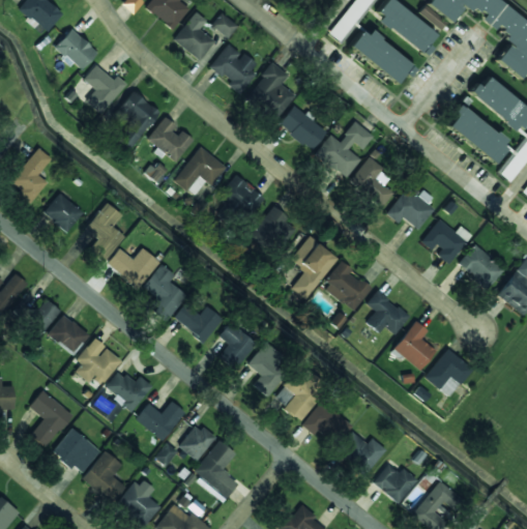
[(63,13),(48,0),(25,0),(20,8),(48,32),(63,13)]
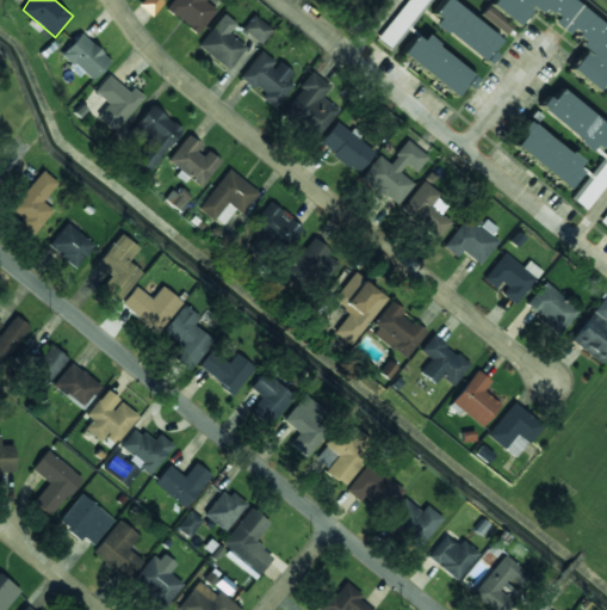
[(144,0),(142,5),(156,16),(167,0),(144,0)]
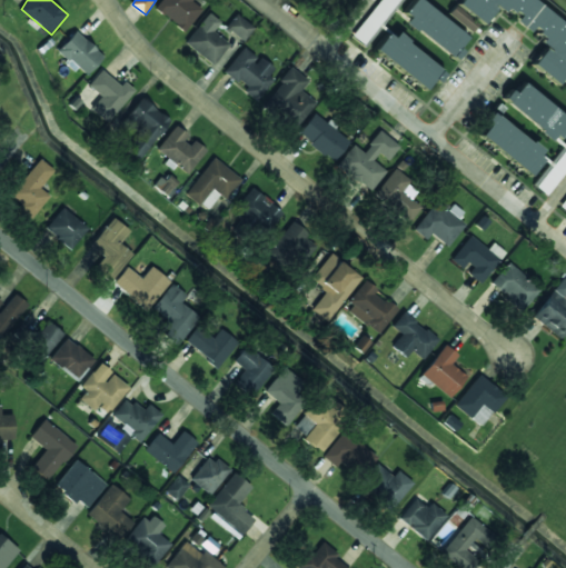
[(205,9),(194,0),(164,0),(158,8),(187,31),(205,9)]
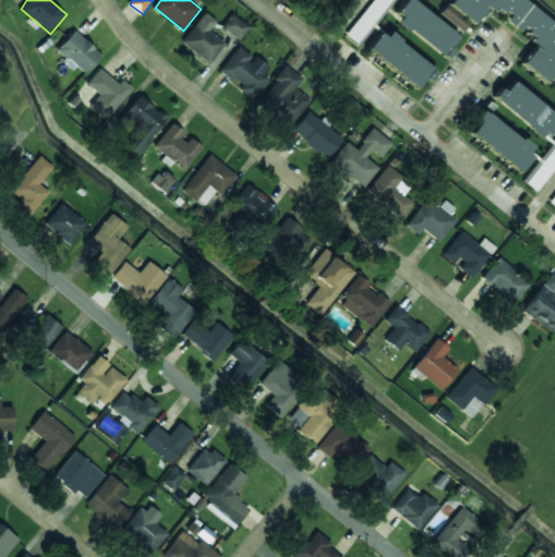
[(375,0),(349,35),(361,44),(394,0),(375,0)]
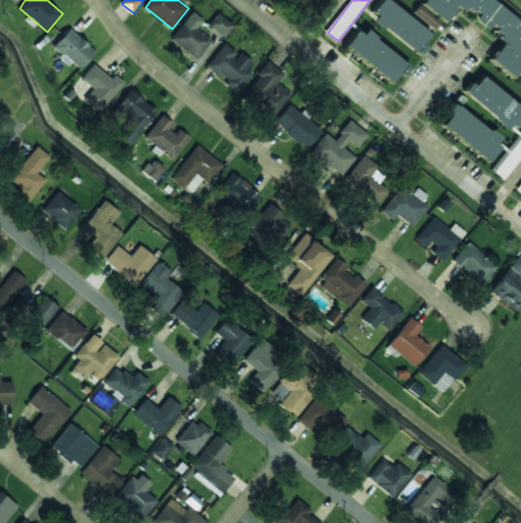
[(422,55),(429,47),(425,44),(433,34),(390,0),(385,0),(372,17),(422,55)]
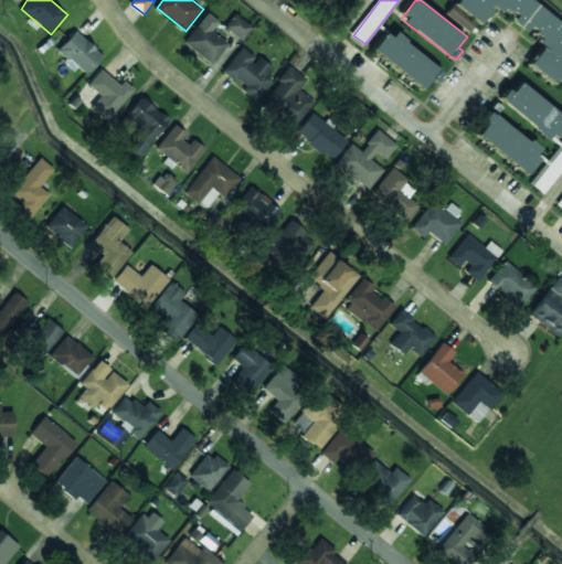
[(561,22),(532,0),(459,0),(457,3),(483,24),(498,4),(516,18),(515,19),(545,43),(530,64),(555,84),(561,75),(561,22)]
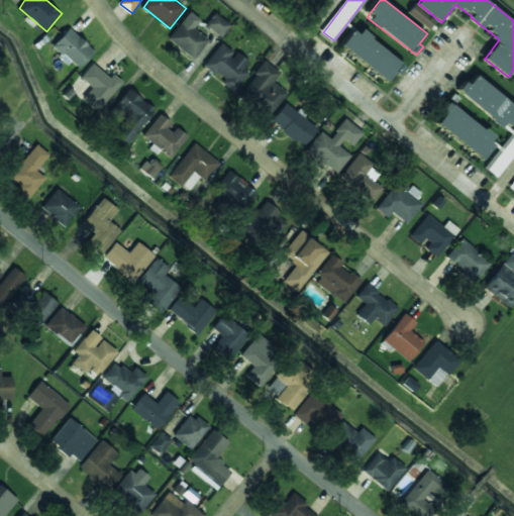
[(410,12),(431,28),(437,21),(416,4),(410,12)]
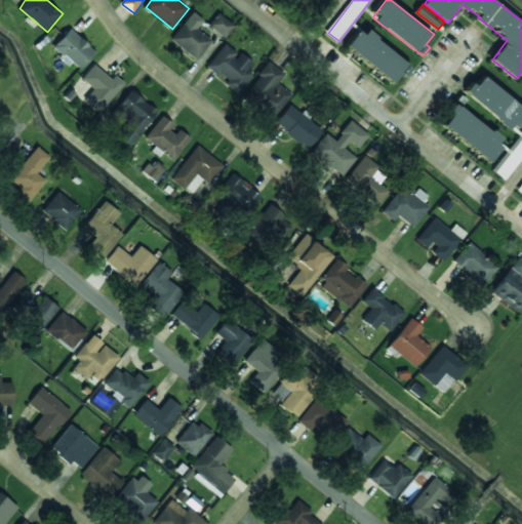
[(214,40),(199,29),(206,19),(194,11),(173,40),(200,59),(214,40)]
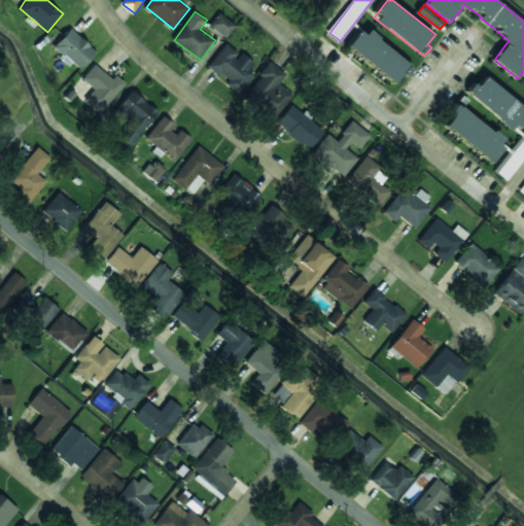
[(238,26),(221,12),(212,25),(228,37),(238,26)]
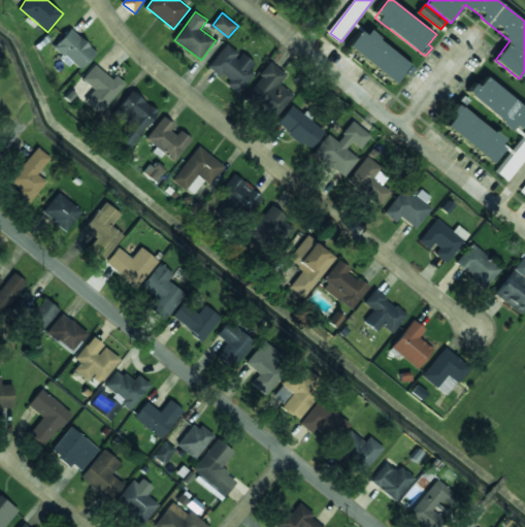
[(83,69),(98,53),(73,28),(54,47),(72,65),(75,62),(83,69)]
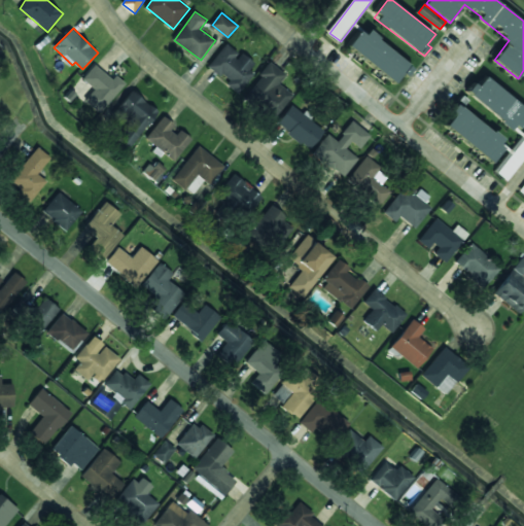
[(350,47),(395,83),(403,74),(407,77),(415,67),(365,28),(350,47)]
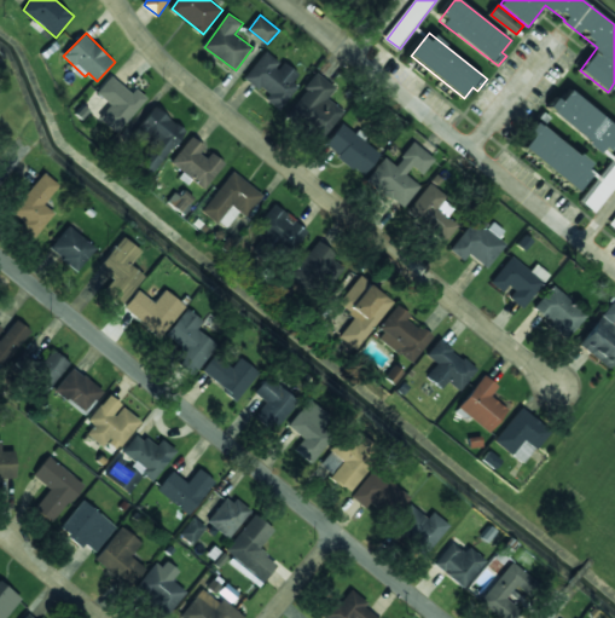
[(283,63),(267,51),(247,78),(271,96),(267,99),(280,109),(305,76),(285,61),(283,63)]
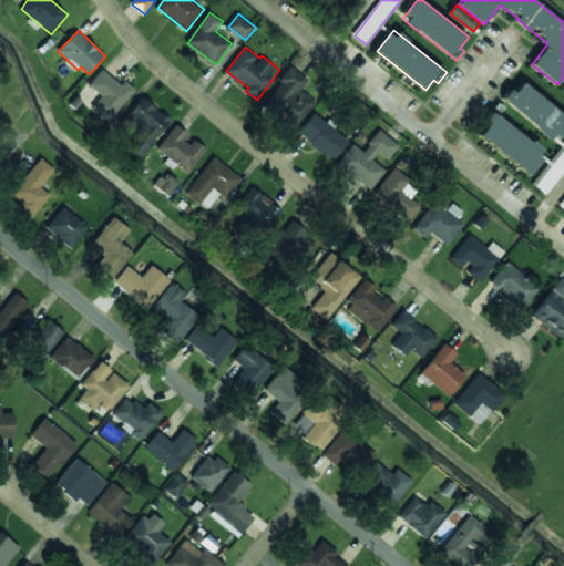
[(310,80),(293,67),(267,101),(299,125),(317,101),(303,90),(310,80)]
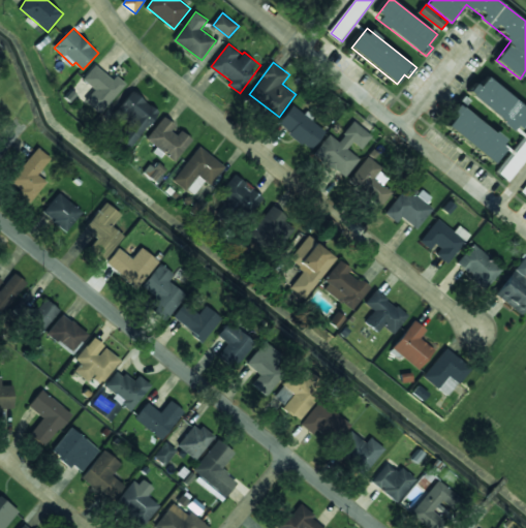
[(96,89),(86,100),(102,114),(127,83),(118,75),(115,80),(96,64),(84,79),(96,89)]
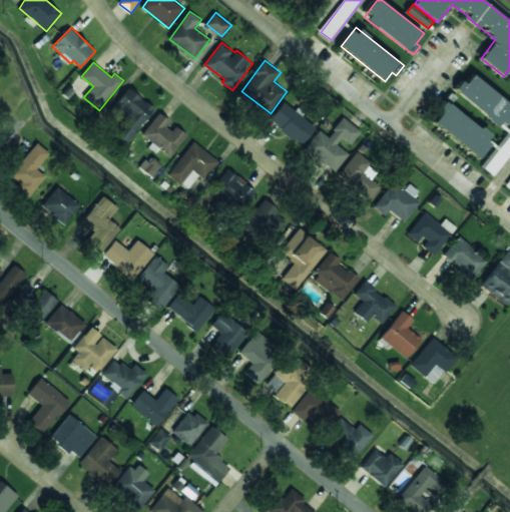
[(454,89),(502,127),(509,117),(509,104),(472,74),(465,83),(461,80),(454,89)]
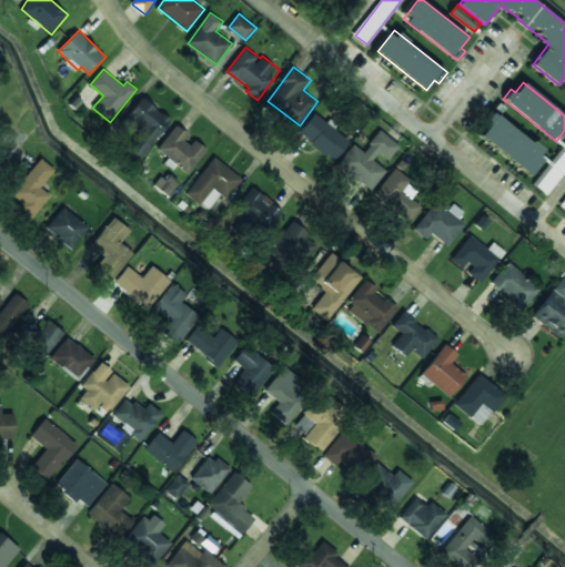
[(123,122),(139,134),(125,152),(140,163),(172,119),(142,97),(123,122)]
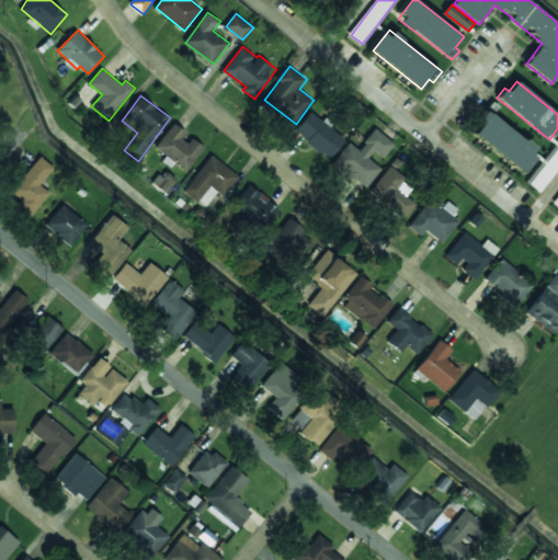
[(523,172),(539,151),(490,111),(473,132),(523,172)]
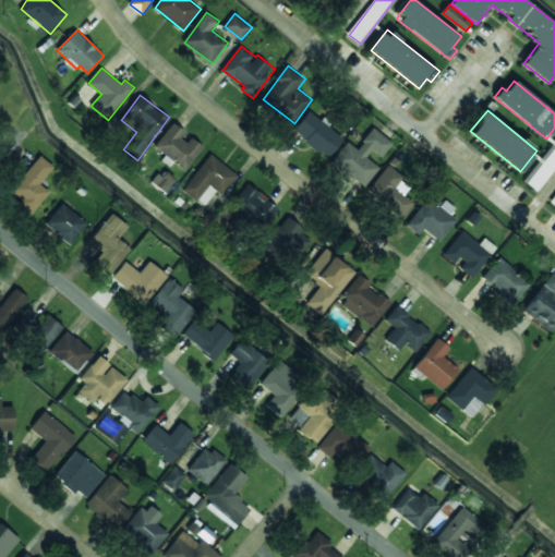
[(329,158),(345,138),(310,111),(294,131),(329,158)]
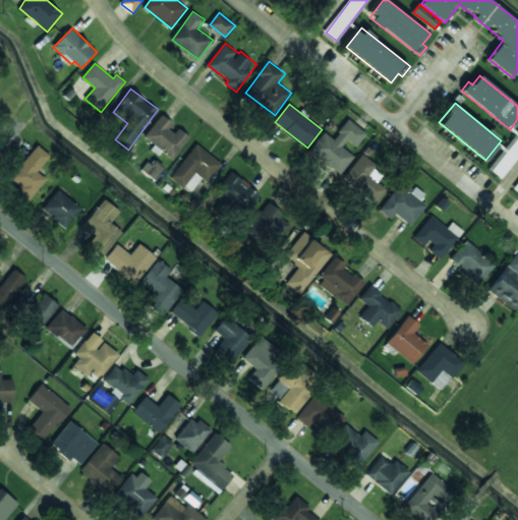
[(176,126),(177,125),(162,114),(146,136),(175,159),(190,136),(176,126)]
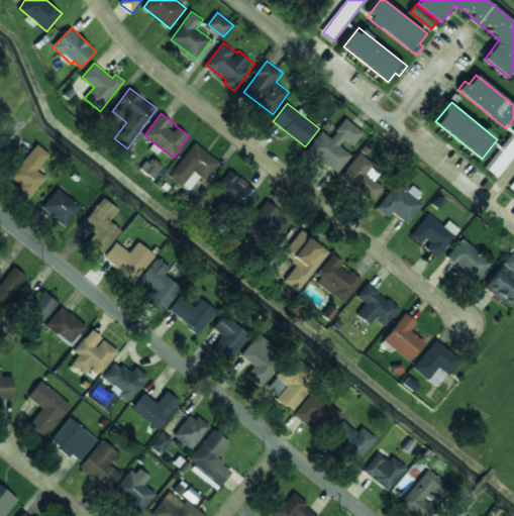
[(365,131),(346,118),(332,138),(322,131),(309,150),(340,172),(352,155),(340,145),(345,138),(355,145),(365,131)]
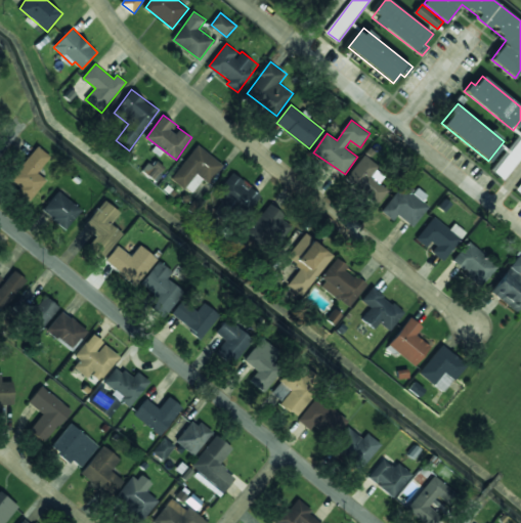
[(520,139),(497,173),(509,181),(520,164),(520,139)]
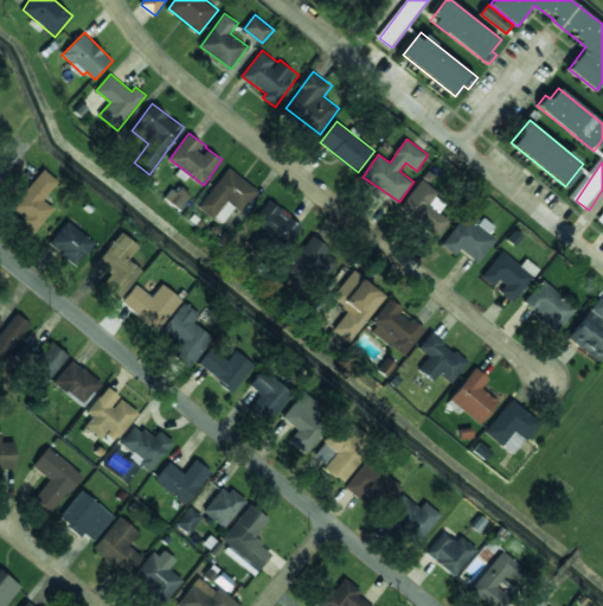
[(11,210),(37,231),(56,209),(45,199),(61,182),(45,168),(11,210)]
